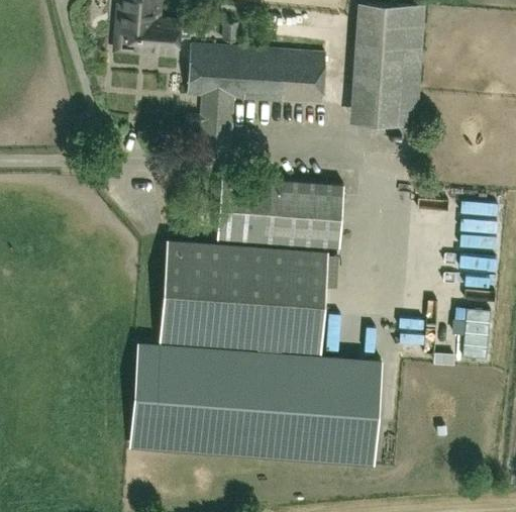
[(85,0),(85,15),(103,15),(103,0),(85,0)]
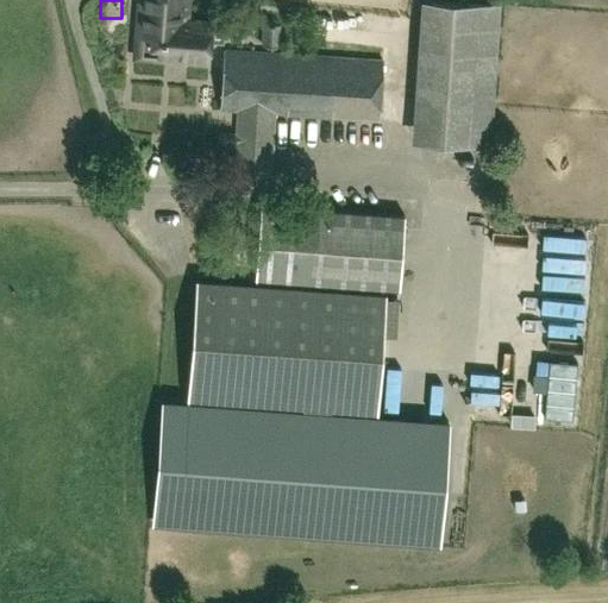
[(157,63),(210,67),(212,26),(187,25),(188,8),(181,8),(181,0),(139,0),(139,6),(145,7),(144,24),(138,23),(137,41),(158,42),(157,63)]
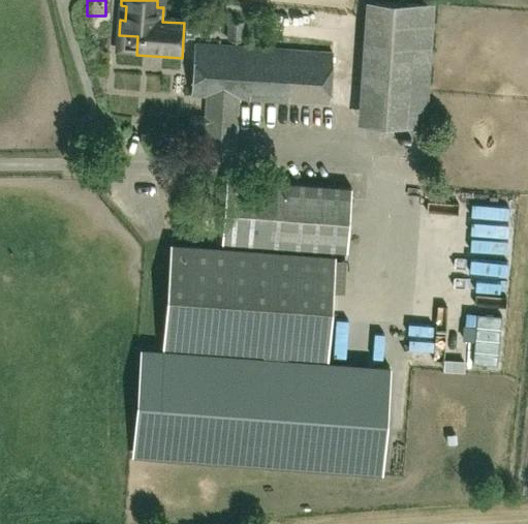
[(227,43),(242,44),(244,26),(229,24),(227,43)]
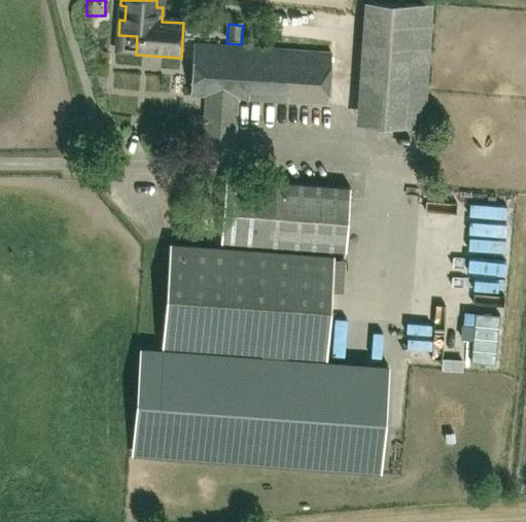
[(330,57),(195,48),(190,99),(206,100),(205,118),(190,118),(190,129),(204,130),(203,153),(234,155),(238,102),(327,108),(330,57)]
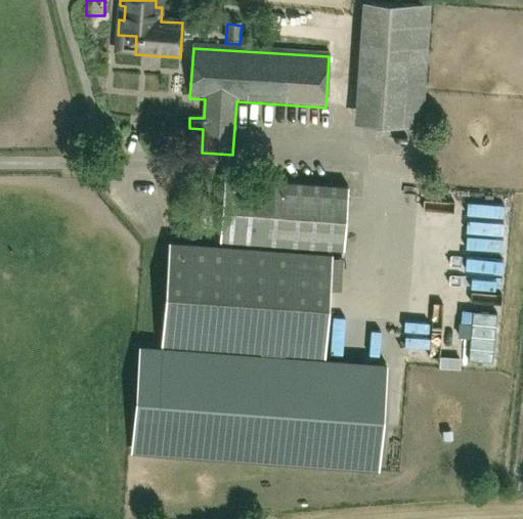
[(362,114),(394,115),(396,51),(364,50),(362,114)]
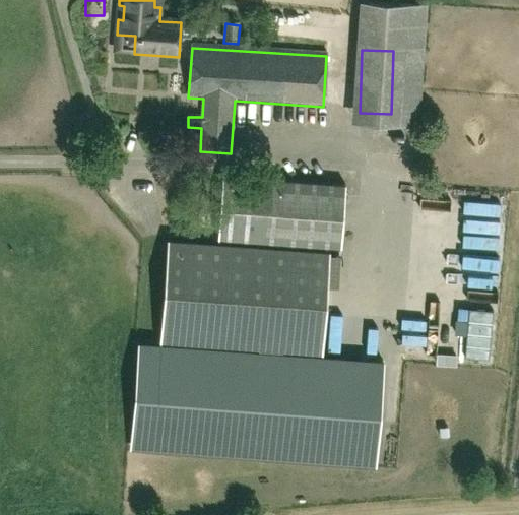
[(218,242),(341,251),(345,188),(222,179),(218,242)]
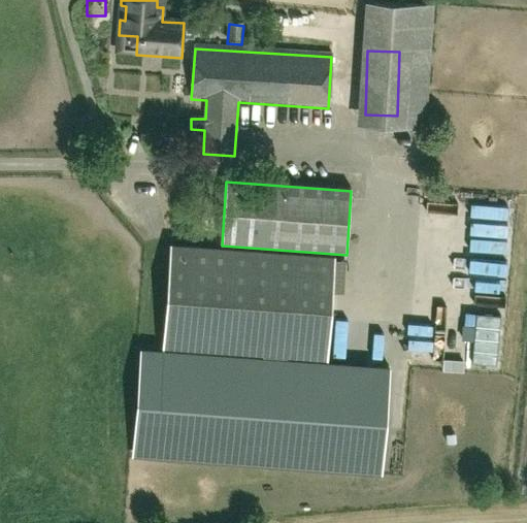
[(334,259),(170,247),(162,350),(326,362),(334,259)]
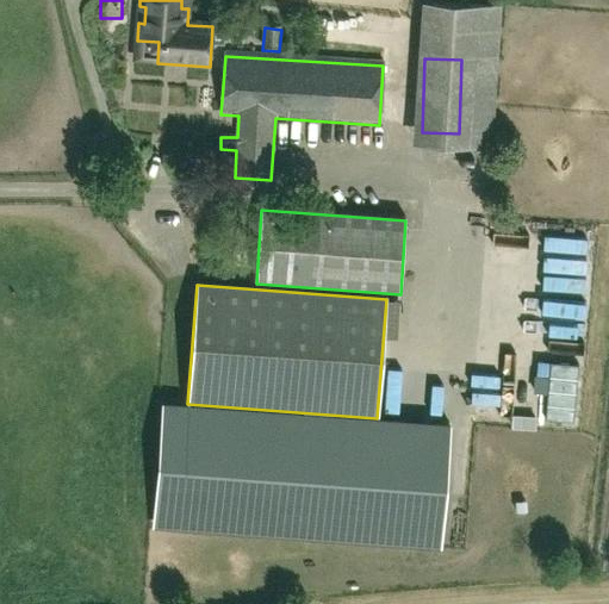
[(565,369),(557,385),(570,391),(578,377),(565,369)]
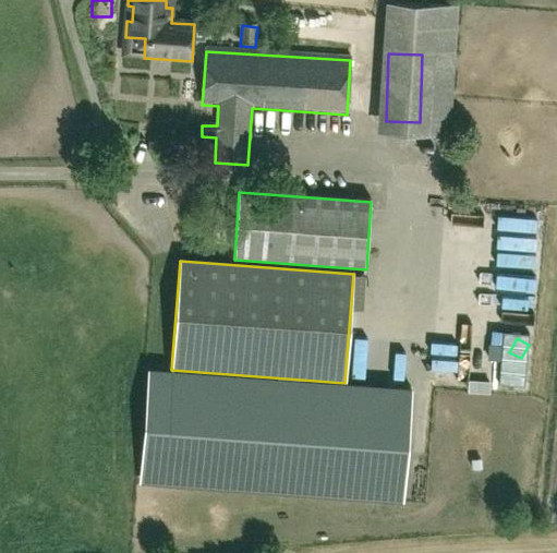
[(402,502),(410,392),(149,372),(142,482),(402,502)]
